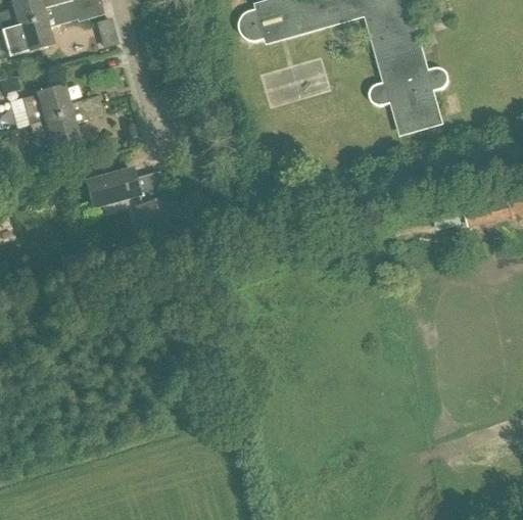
[(0,24),(2,30),(75,9),(72,0),(10,0),(12,7),(0,10),(0,24)]
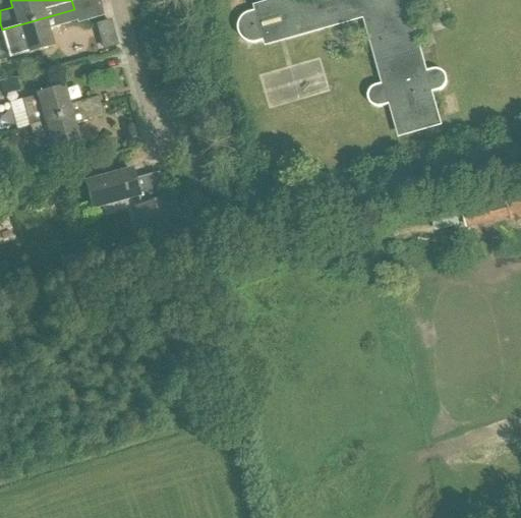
[(275,0),(256,5),(258,11),(246,14),(242,19),(240,24),(241,30),(243,34),(245,36),(253,39),(266,36),(267,42),(364,13),(385,84),(375,88),(372,91),(371,95),(371,99),(373,100),(381,103),(391,100),(400,132),(439,122),(429,89),(440,85),(444,80),(444,76),(442,72),(439,71),(435,70),(425,73),(405,1),(409,0),(275,0)]
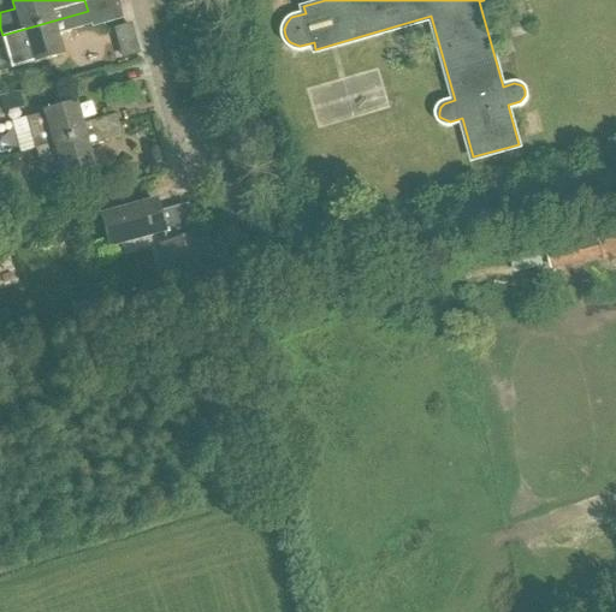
[(88,11),(3,35),(11,66),(29,61),(29,63),(63,54),(57,33),(92,23),(88,11)]
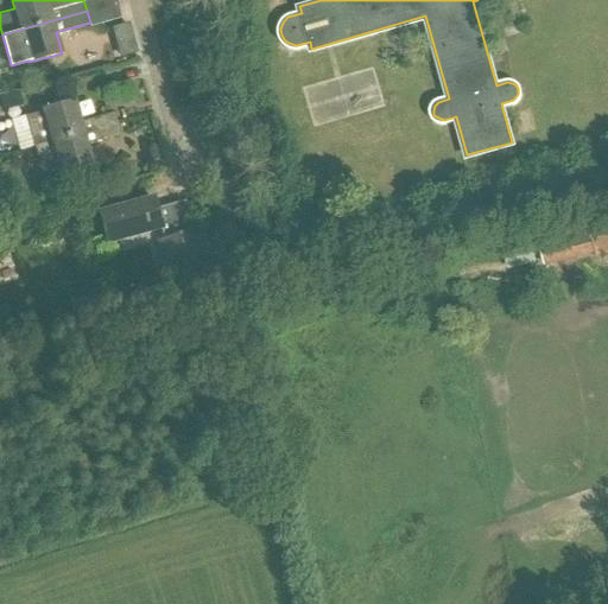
[(51,139),(116,120),(114,110),(80,119),(74,97),(42,107),(42,109),(25,114),(33,145),(35,145),(51,140),(51,139)]
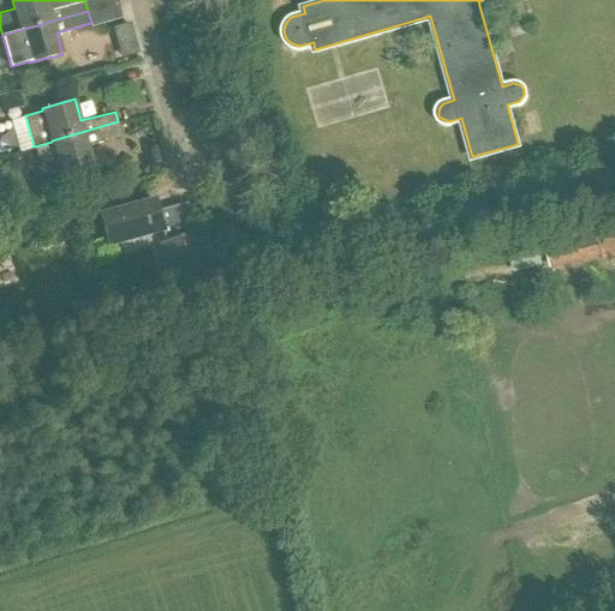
[(52,142),(35,147),(36,154),(37,156),(39,157),(39,159),(41,160),(42,160),(45,162),(48,162),(49,162),(57,160),(60,174),(94,165),(88,144),(121,135),(118,121),(52,141),(52,142)]
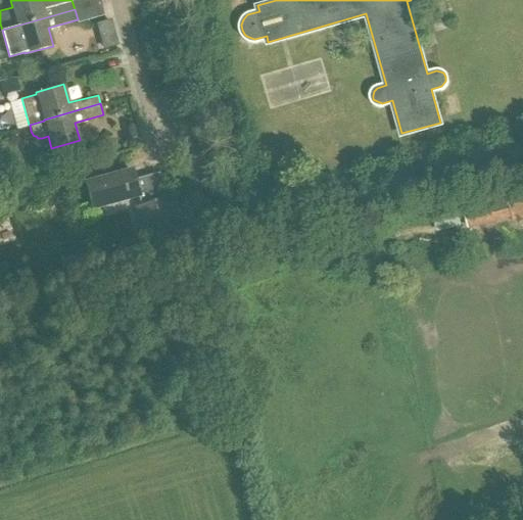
[(91,207),(139,194),(141,204),(134,206),(143,239),(179,230),(170,196),(155,200),(147,175),(135,178),(132,170),(85,183),(91,207)]
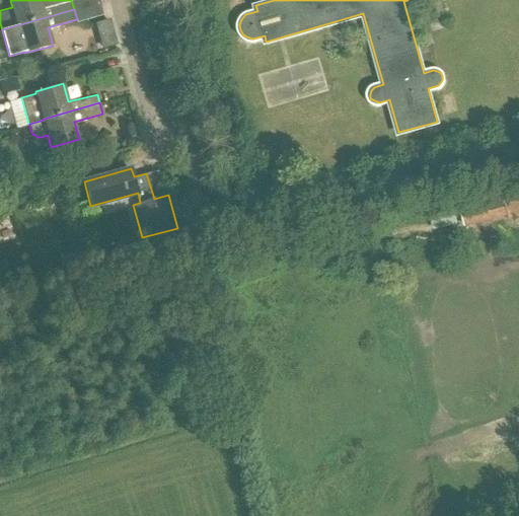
[(508,218),(518,214),(518,181),(501,187),(502,189),(457,200),(464,226),(507,215),(508,218)]
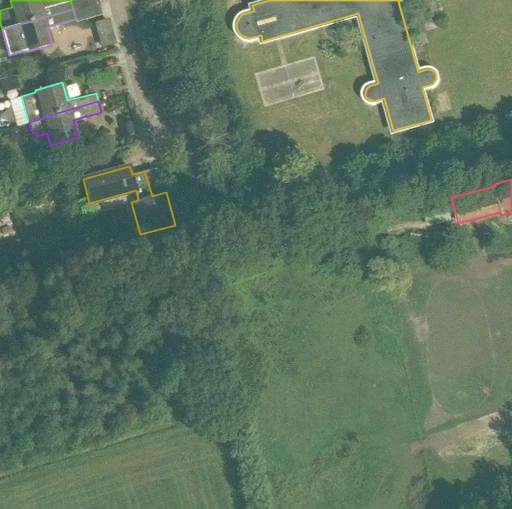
[(428,226),(452,220),(447,203),(423,209),(428,226)]
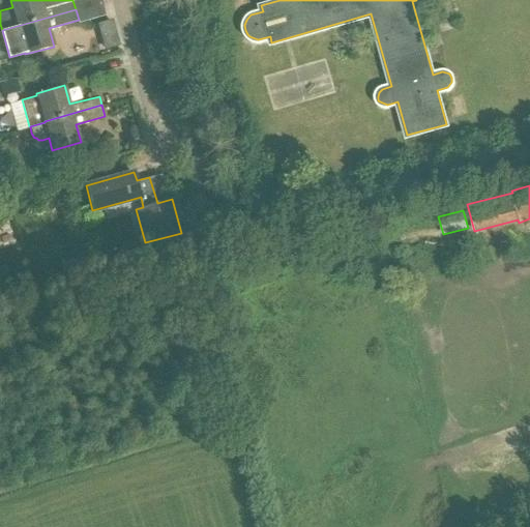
[(202,263),(217,261),(214,245),(199,249),(202,263)]
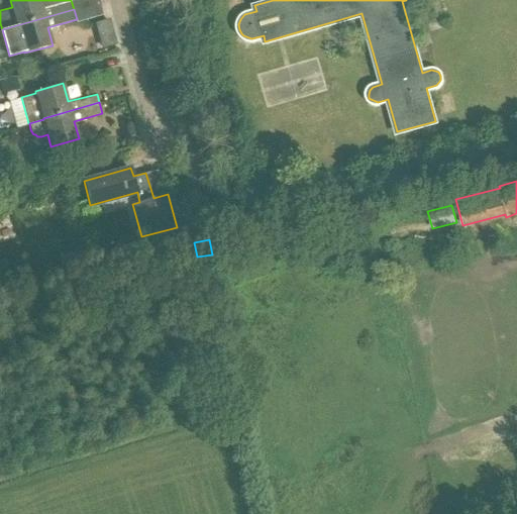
[(5,284),(0,286),(0,304),(11,300),(5,284)]
